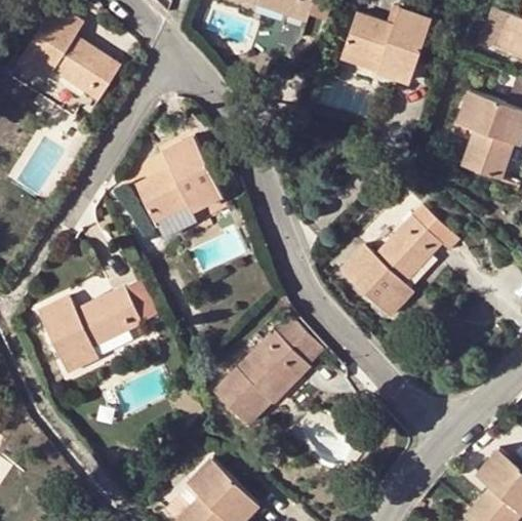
[(255,0),(258,1),(258,0),(277,0),(310,10),(308,18),(326,25),(333,0),(255,0)]
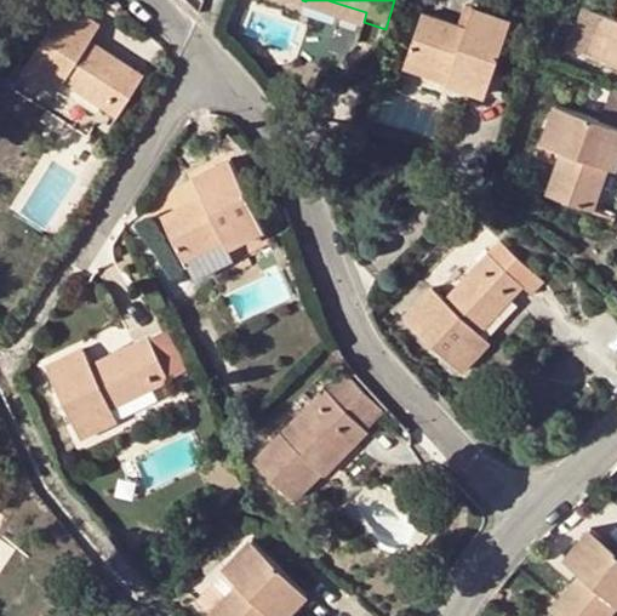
[(363,26),(364,22),(366,12),(327,0),(306,0),(306,1),(304,6),(363,26)]
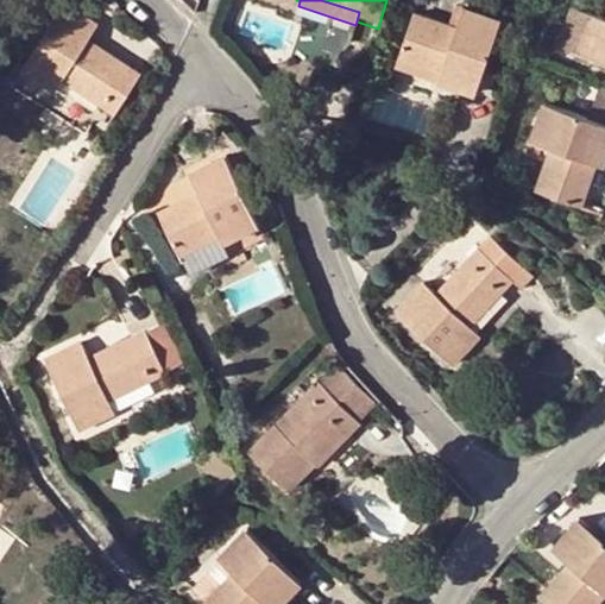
[(62,8),(13,86),(98,140),(138,76),(86,43),(95,29),(62,8)]
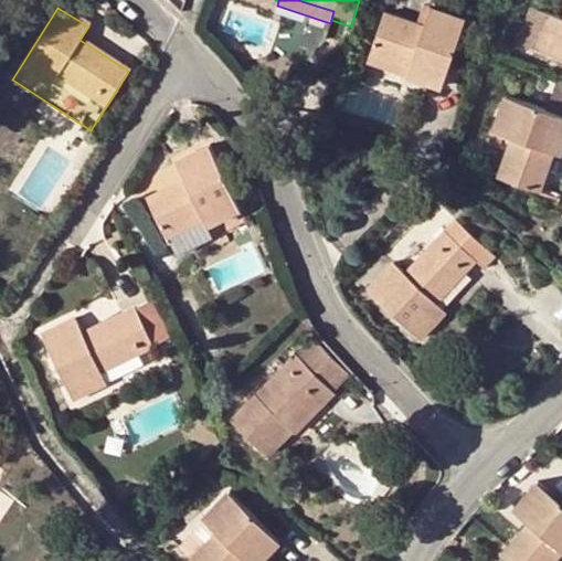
[(422,30),(428,10),(422,8),(416,27),(422,30)]
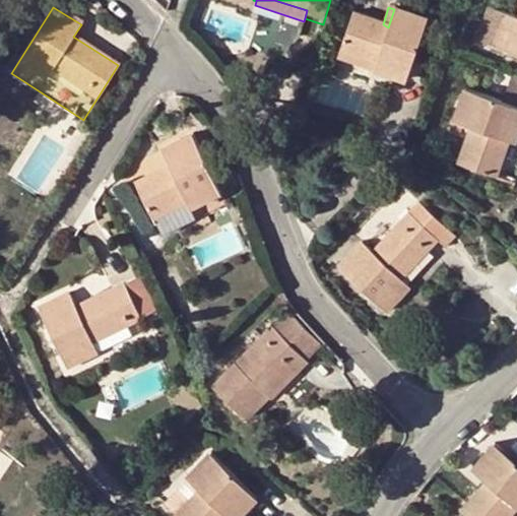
[(492,47),(504,15),(488,8),(475,41),(492,47)]
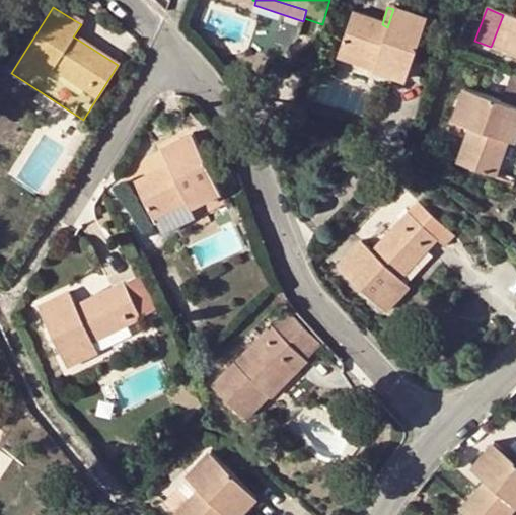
[(393,60),(388,76),(406,82),(426,20),(393,9),(387,27),(382,24),(351,14),(340,50),(376,62),(379,56),(393,60)]
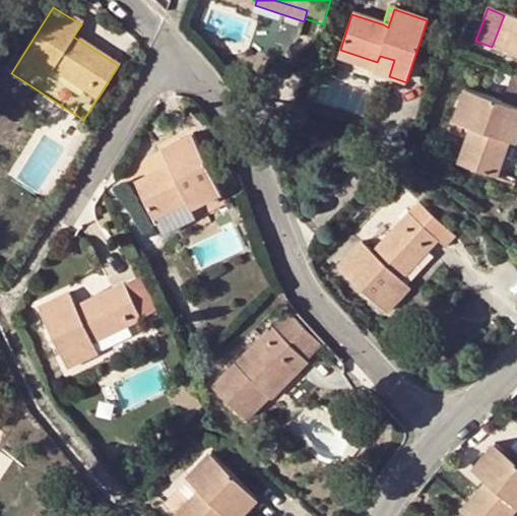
[(516,18),(516,20),(504,15),(492,47),(516,56),(516,18)]
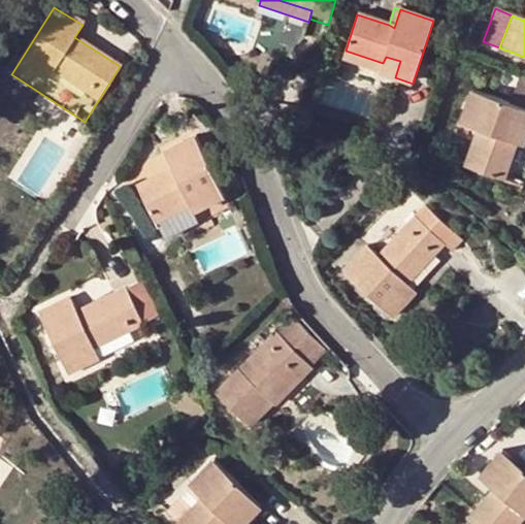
[(383,63),(346,51),(342,60),(395,77),(400,61),(386,57),(383,63)]
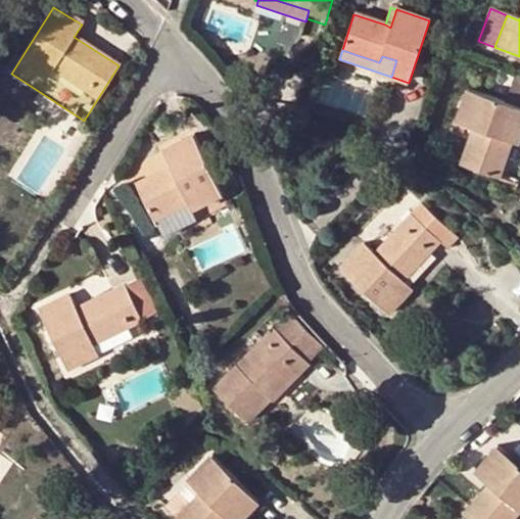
[(501,103),(519,108),(519,85),(509,82),(501,103)]
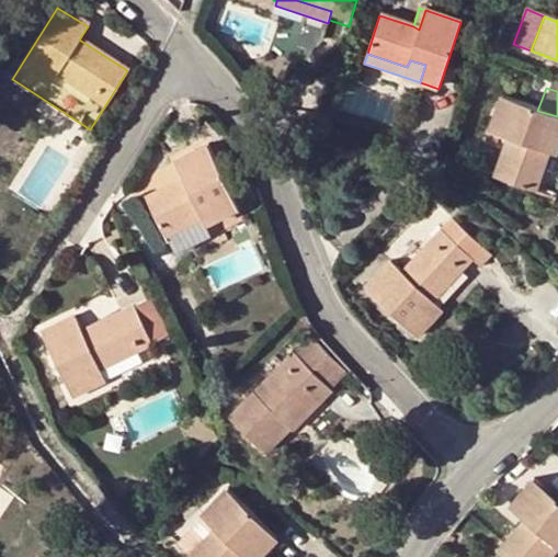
[(557,137),(557,116),(537,111),(502,99),(491,133),(509,138),(496,178),(534,192),(547,151),(541,149),(547,134),(557,137)]
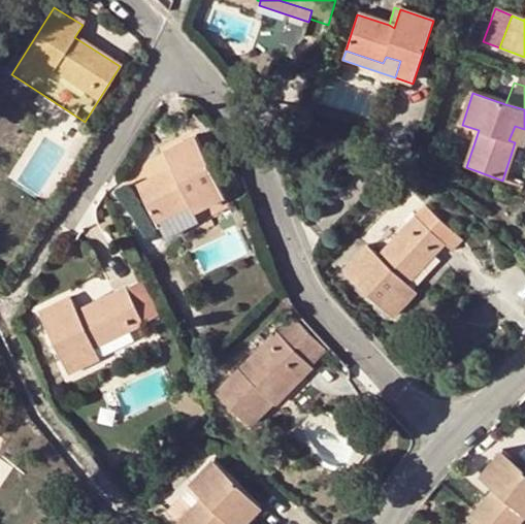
[(509,140),(515,142),(521,144),(524,133),(524,129),(515,126),(509,140)]
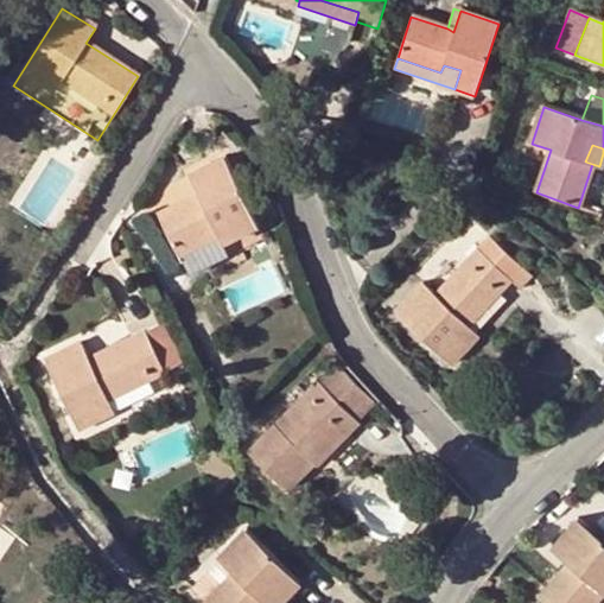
[(223,158),(195,172),(204,191),(197,195),(159,214),(190,277),(229,258),(222,243),(217,236),(234,227),(239,235),(256,226),(223,158)]
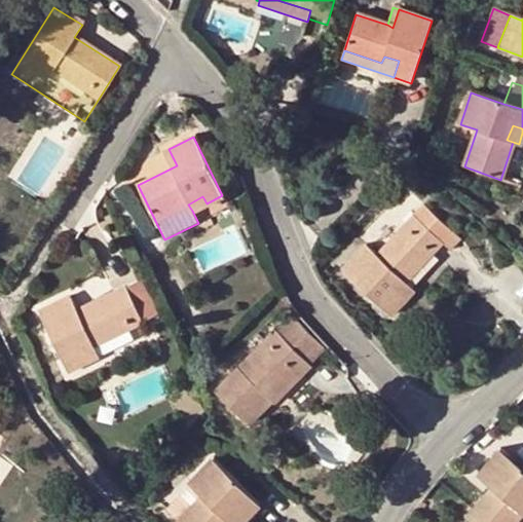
[(163,152),(171,169),(177,165),(169,149),(163,152)]
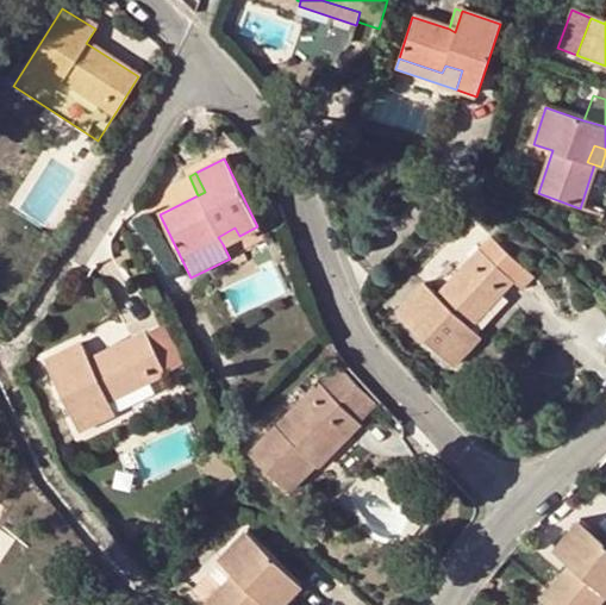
[(223,244),(239,236),(235,228),(218,237),(223,244)]
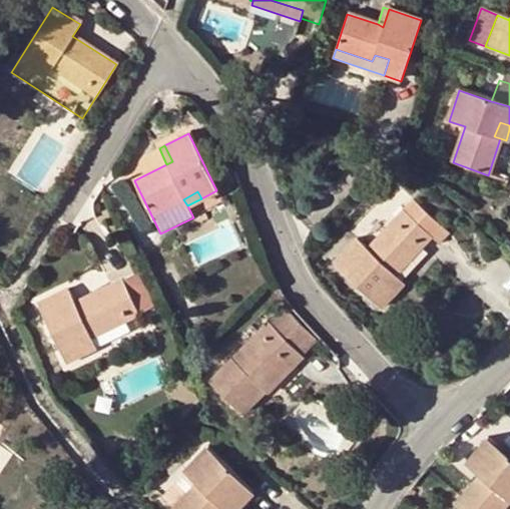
[(399,209),(401,211),(430,237),(436,243),(446,233),(409,198),(399,209)]
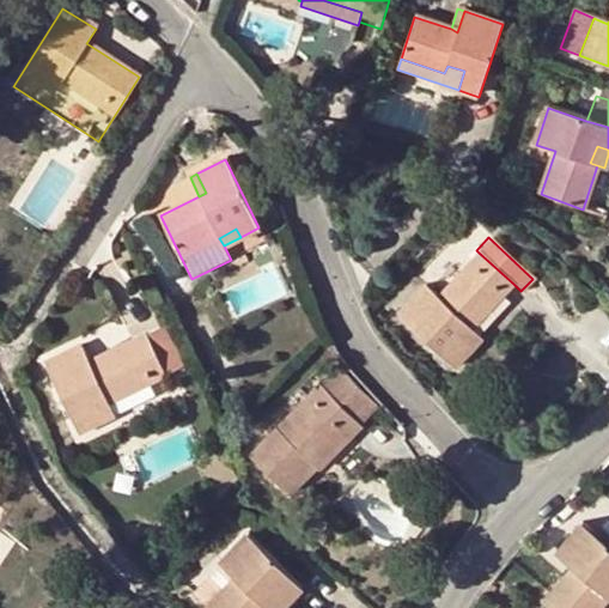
[(399,317),(454,369),(472,350),(461,341),(470,330),(513,284),(479,253),(437,299),(425,289),(399,317)]
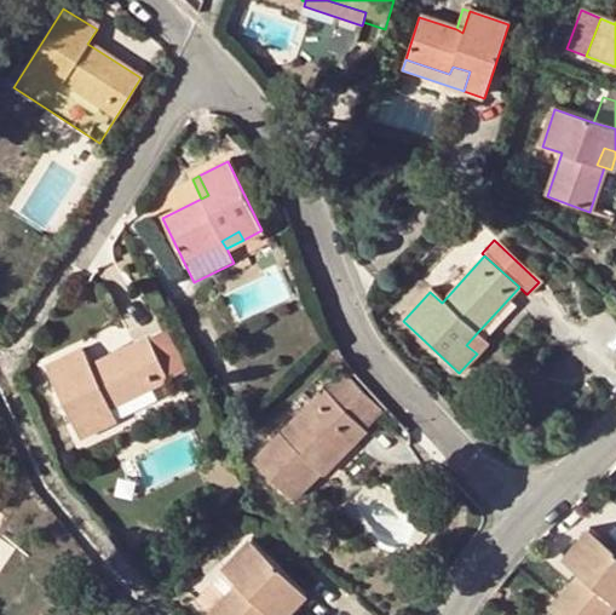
[(151,292),(144,275),(139,277),(147,294),(151,292)]
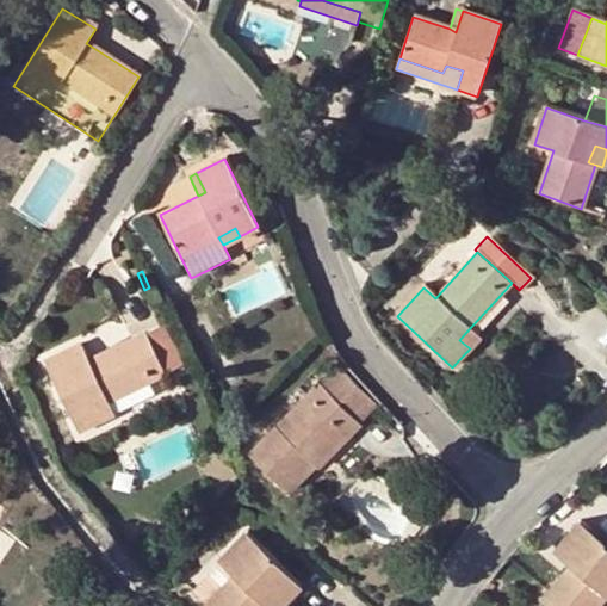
[(165,326),(146,334),(166,376),(185,366),(165,326)]
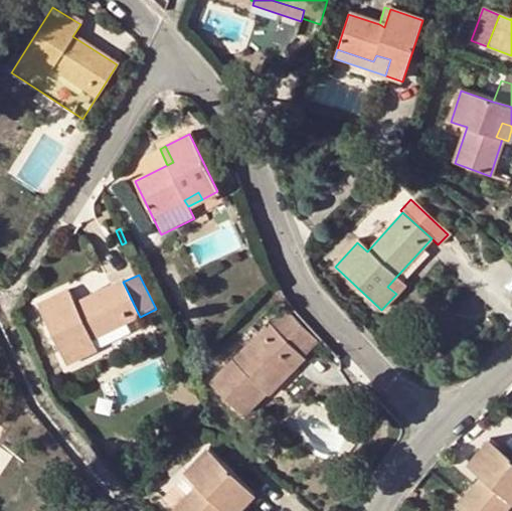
[(387,287),(396,294),(404,286),(395,278),(387,287)]
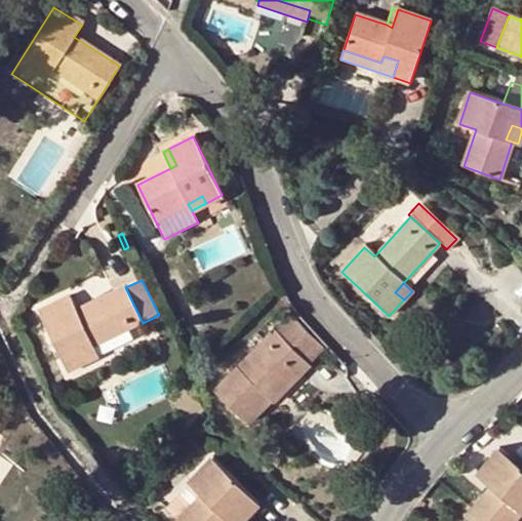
[(70,298),(39,314),(67,370),(88,360),(84,353),(94,347),(143,323),(125,287),(77,312),(70,298)]
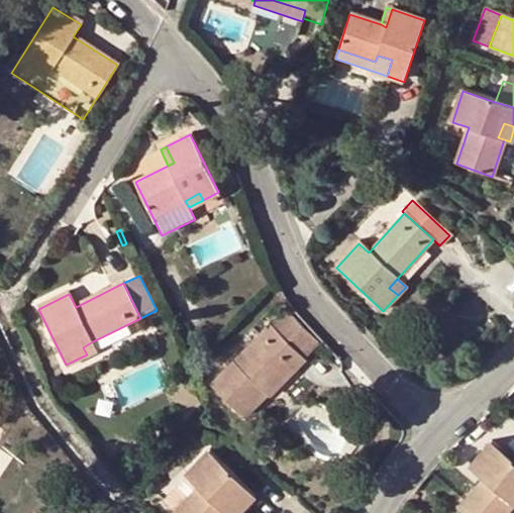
[(243,419),(266,396),(261,391),(297,353),(271,328),(260,339),(263,342),(237,368),(234,365),(211,387),(243,419)]
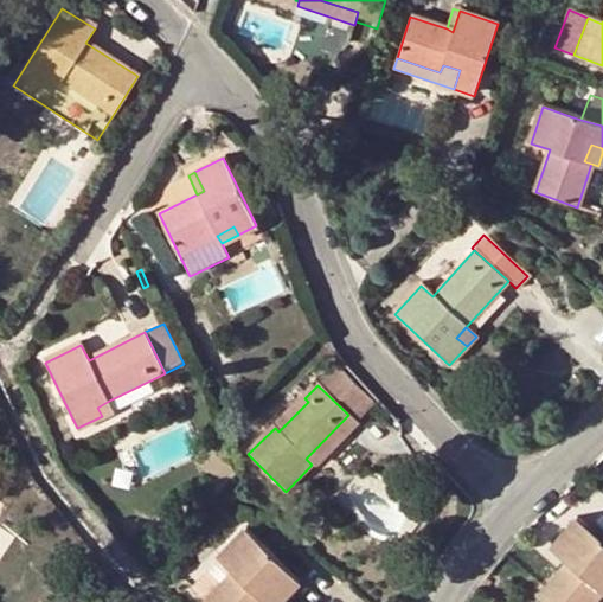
[(305,398),(275,428),(278,431),(308,402),(305,398)]
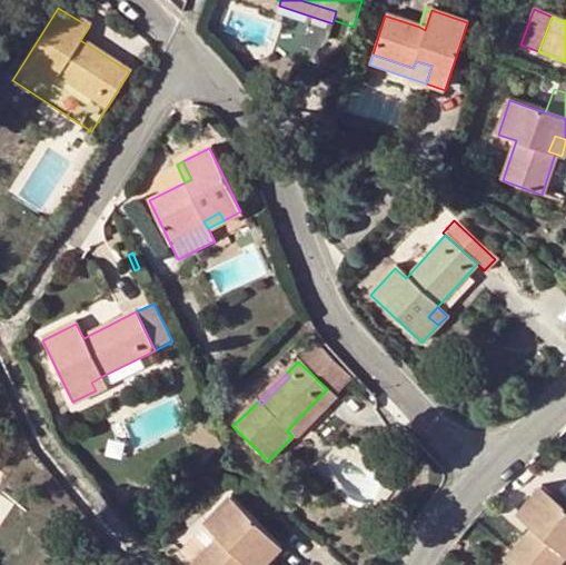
[(107,385),(102,376),(91,383),(96,390),(107,385)]
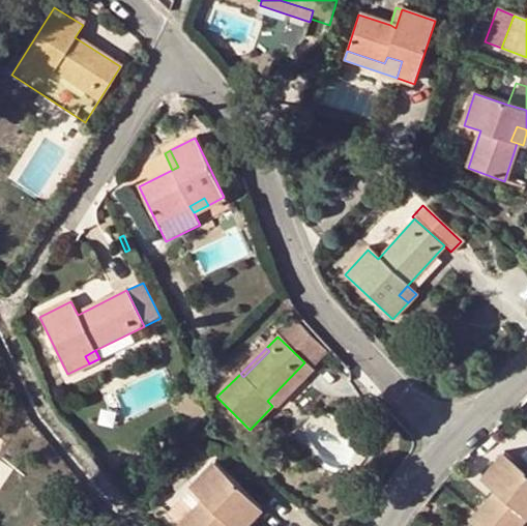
[(313,371),(304,362),(267,401),(272,406),(275,409),(313,371)]
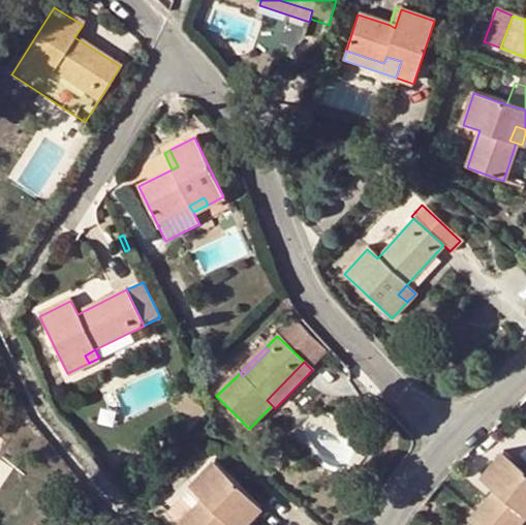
[(525,474),(500,455),(484,475),(497,488),(493,492),(468,523),(469,524),(520,524),(525,519),(525,517),(525,474)]
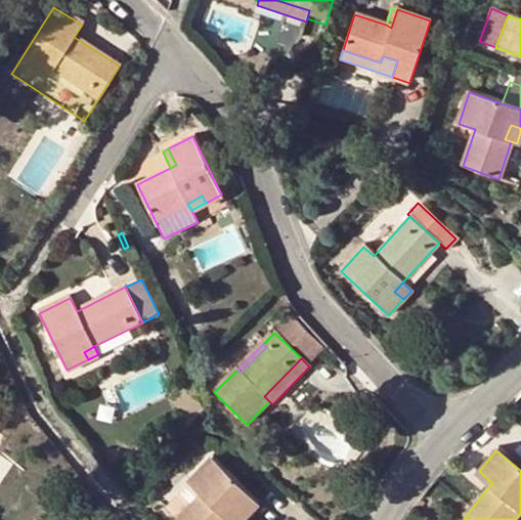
[(225,519),(223,517),(234,506),(246,517),(258,504),(212,459),(188,483),(190,485),(203,495),(179,519),(225,519)]
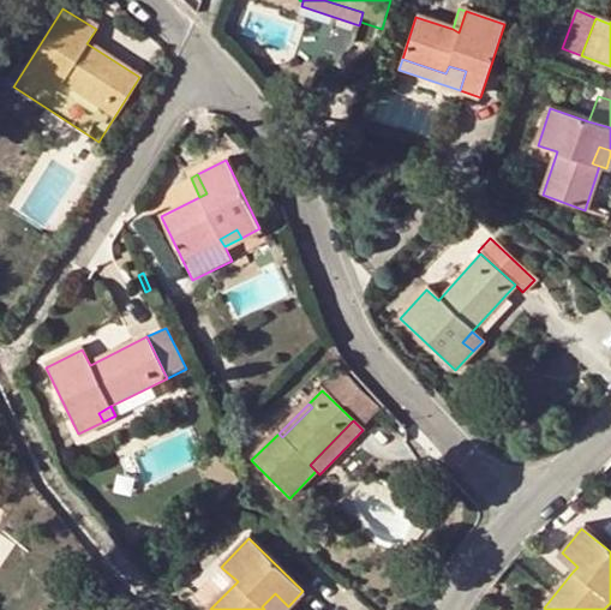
[(557,558),(573,572),(577,567),(562,552),(557,558)]
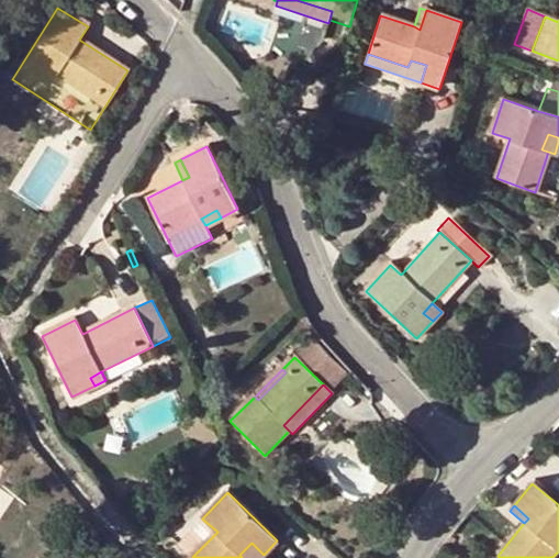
[(217,532),(204,521),(178,547),(188,557),(192,557),(217,532)]
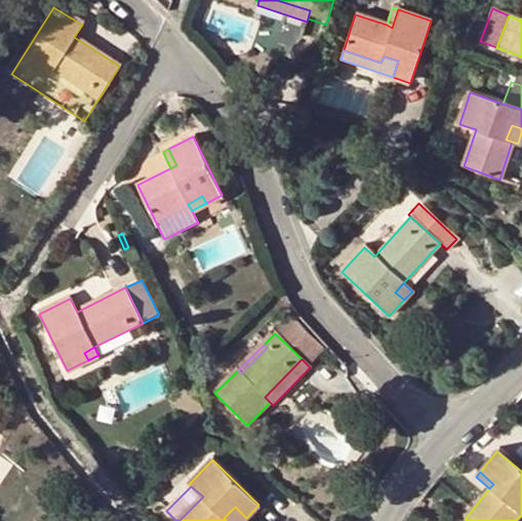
[(243,520),(246,518),(235,507),(224,518),(226,520),(243,520)]
